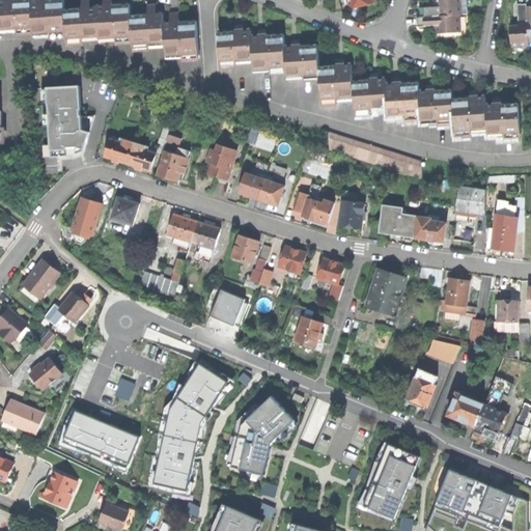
[(0,0),(0,31),(33,29),(31,1),(30,0),(0,0)]
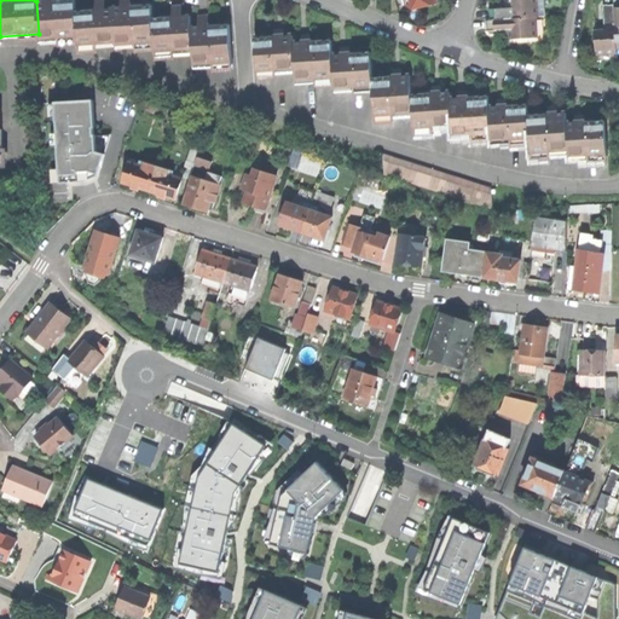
[(47,0),(44,0),(36,1),(39,34),(39,41),(77,39),(75,10),(74,0),(47,0)]
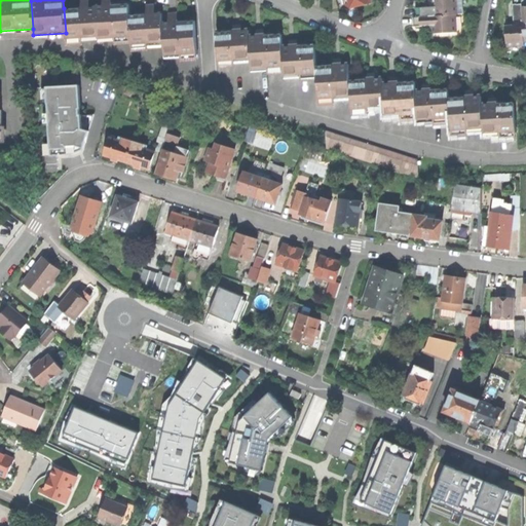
[(457,14),(455,0),(437,0),(438,7),(434,7),(416,8),(416,17),(455,14),(457,14)]
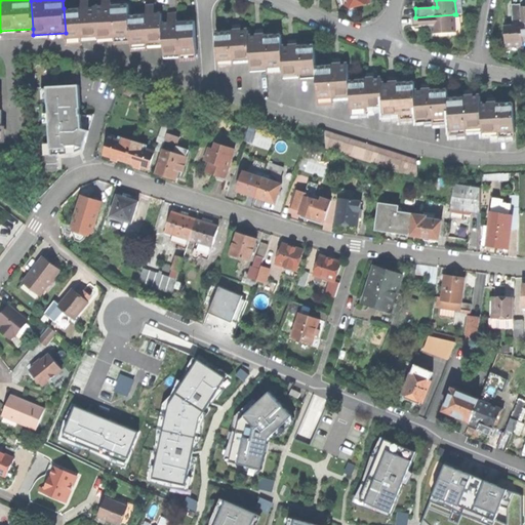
[(522,40),(521,3),(516,3),(512,4),(513,22),(513,25),(505,26),(506,45),(523,44),(522,40)]
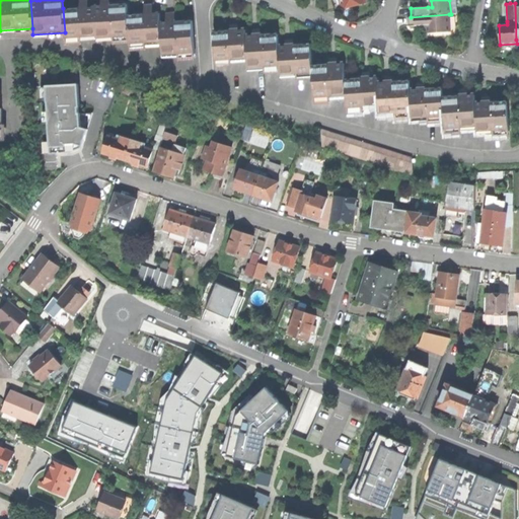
[(100,6),(94,6),(96,38),(96,41),(128,39),(127,15),(126,4),(108,5),(100,6)]
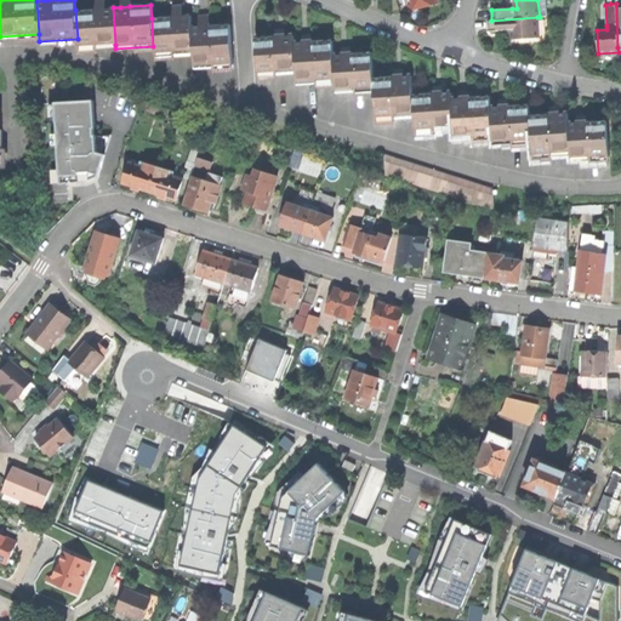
[(171,6),(172,17),(182,16),(181,5),(176,5),(171,6)]
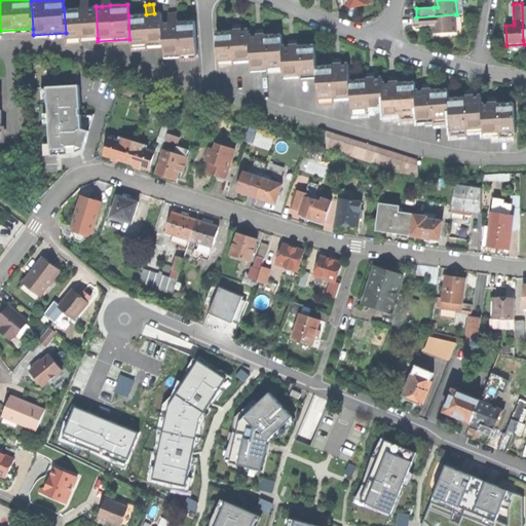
[(80,7),(64,8),(66,33),(66,40),(98,38),(96,6),(88,7),(80,7)]
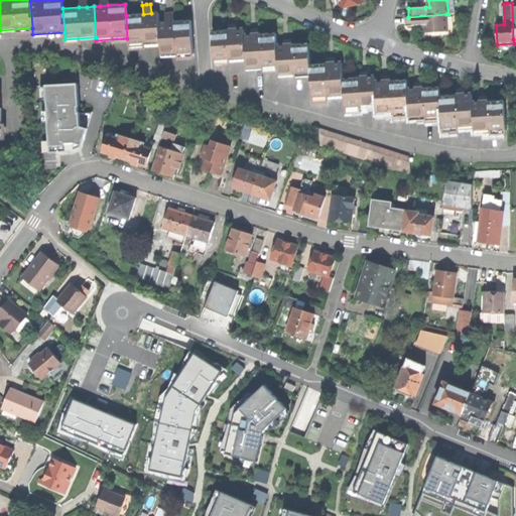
[(165,12),(165,21),(173,21),(172,12),(168,12),(165,12)]
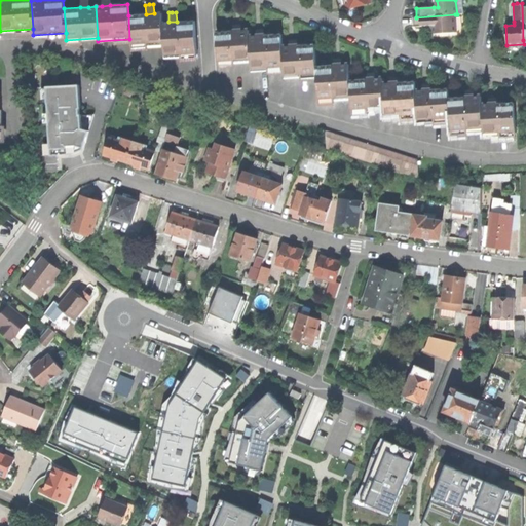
[(146,14),(128,15),(129,39),(130,46),(162,44),(161,23),(161,13),(154,13),(146,14)]
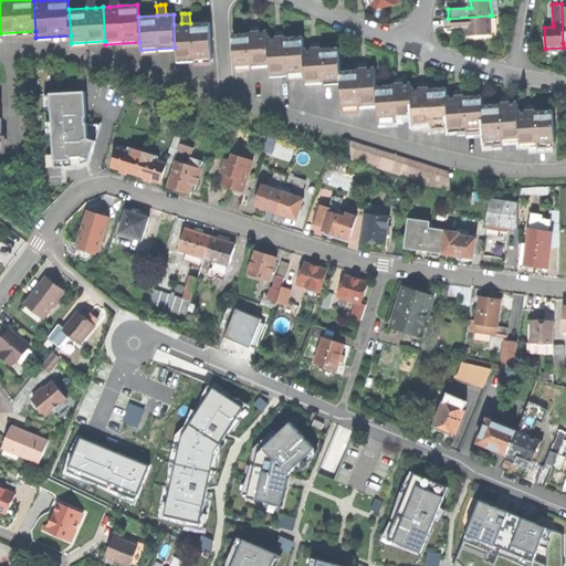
[(492,35),(490,16),(448,19),(446,19),(446,30),(465,28),(470,28),(471,37),(492,35)]
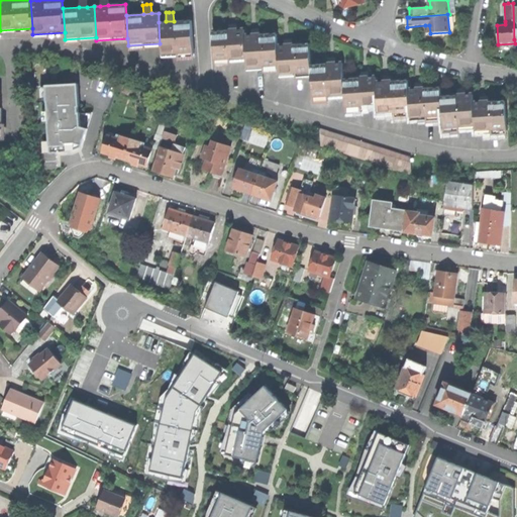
[(166,21),(159,22),(160,43),(161,57),(193,55),(191,20),(174,21),(166,21)]
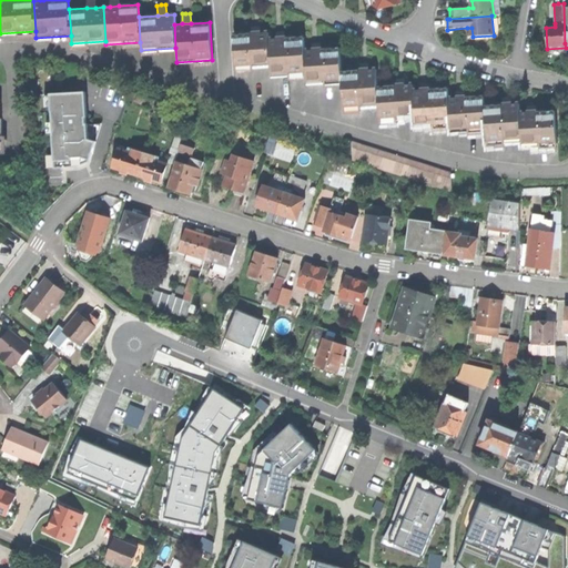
[(234,34),(235,68),(271,67),(269,39),(269,32),(261,33),(252,33),(234,34)]
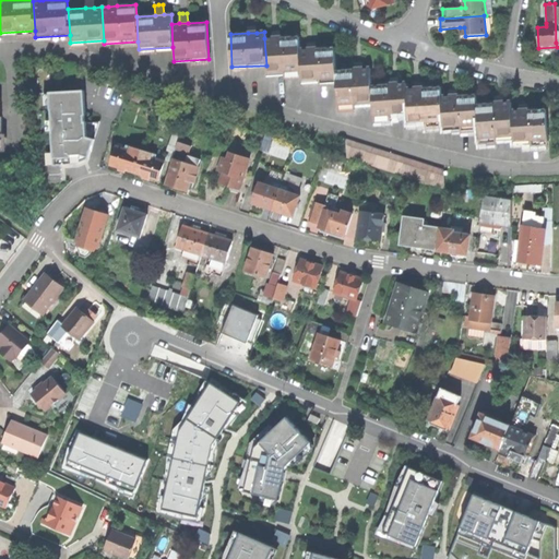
[(272,38),(264,38),(266,66),(266,76),(301,74),(300,49),(299,36),(281,37),(272,38)]
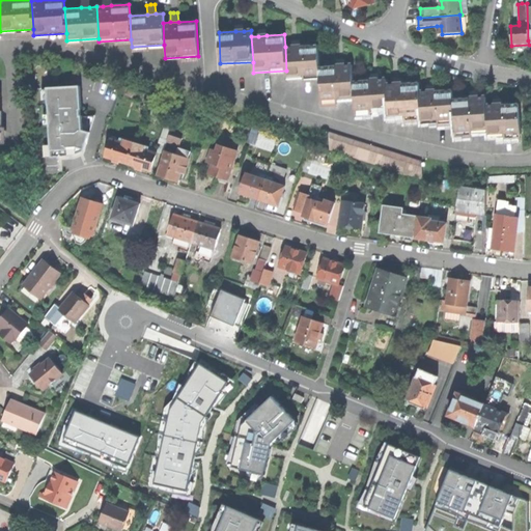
[(291,47),(285,47),(286,71),(286,79),(319,77),(319,67),(318,45),(300,46),(291,47)]
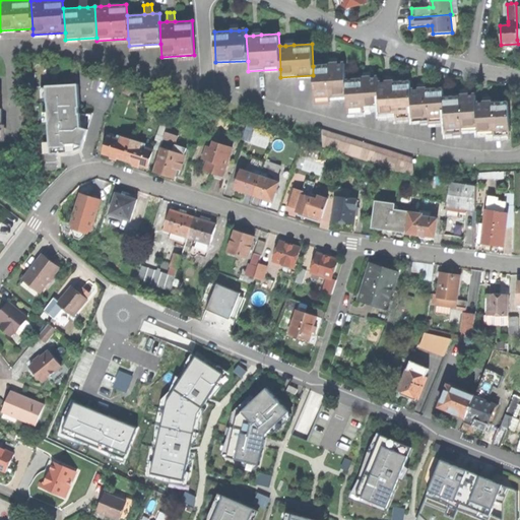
[(329,65),(313,66),(313,75),(315,100),(346,99),(345,79),(344,64),(337,64),(329,65)]
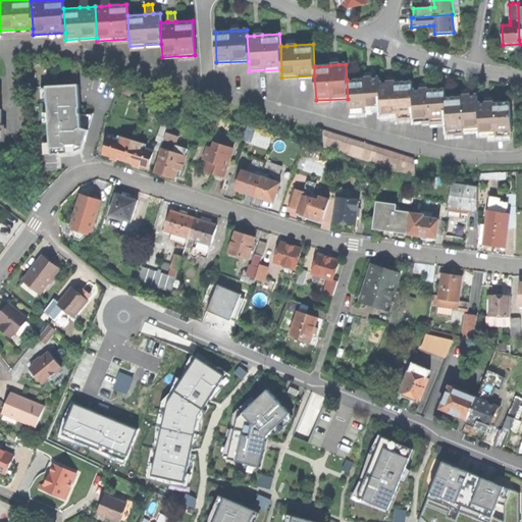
[(364,79),(347,80),(348,99),(349,111),(381,109),(379,84),(379,79),(372,79),(364,79)]
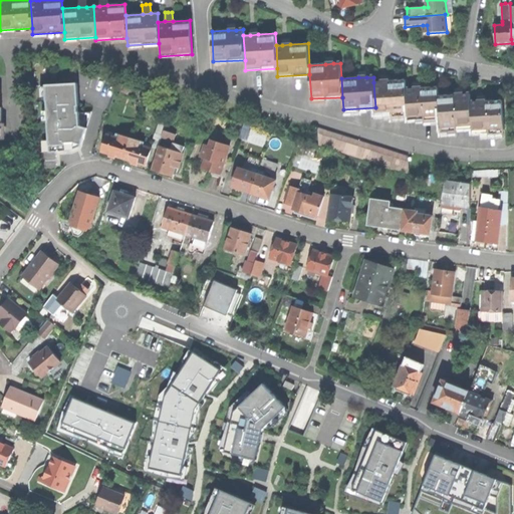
[(380,82),(373,82),(375,107),(375,116),(408,114),(407,89),(406,80),(389,81),(380,82)]
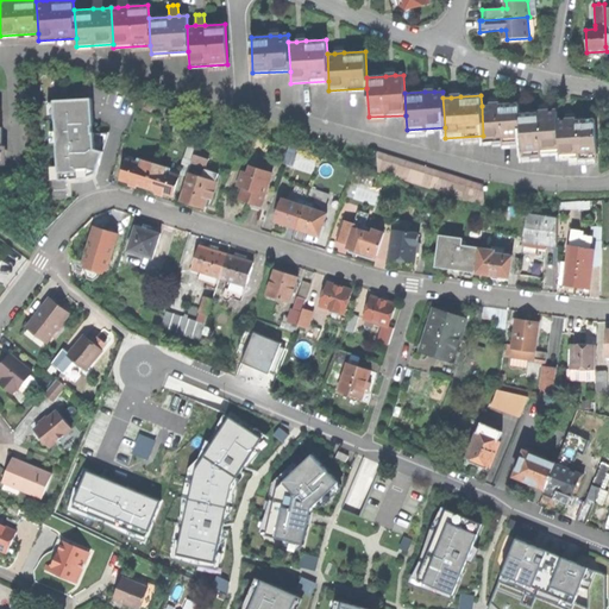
[(51,101),(56,179),(80,177),(94,171),(101,151),(92,148),(92,133),(89,99),(51,101)]
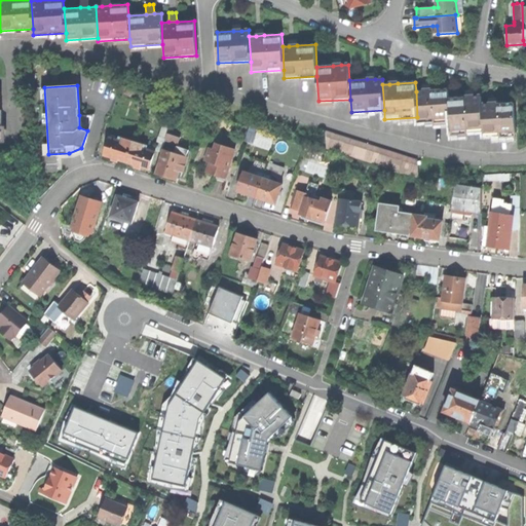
[(422,91),(416,91),(417,117),(417,122),(450,120),(448,99),(448,89),(430,90),(422,91)]
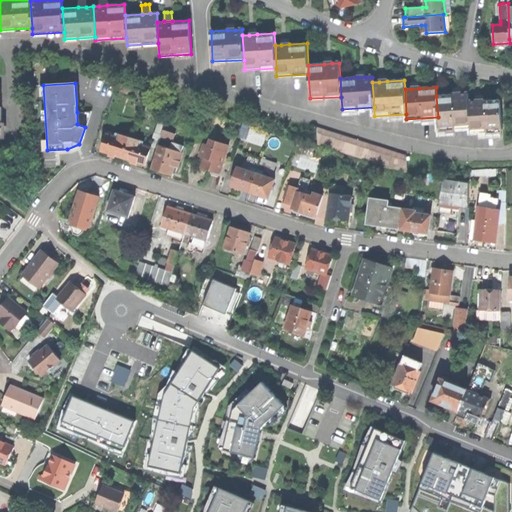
[(453,95),(436,96),(438,117),(439,130),(470,128),(469,102),(468,94),(461,95),(453,95)]
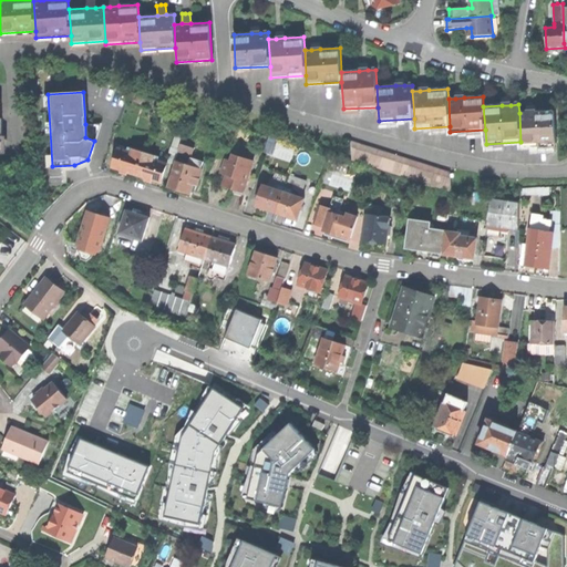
[(527,113),(519,113),(521,142),(521,146),(556,144),(554,111),(535,112),(527,113)]
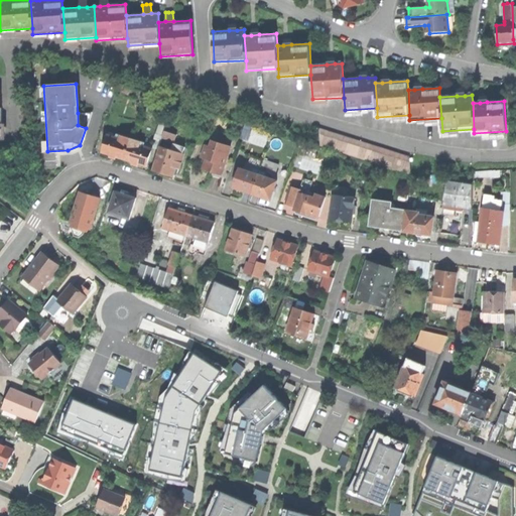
[(92,112),(78,113),(78,125),(86,128),(92,112)]
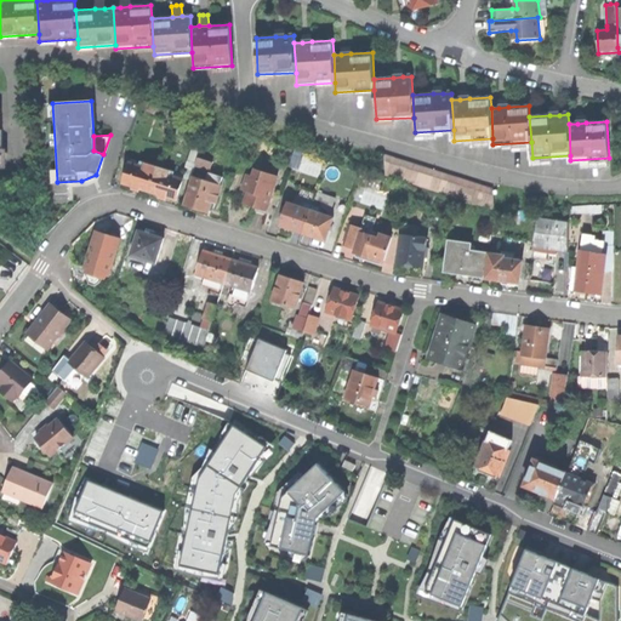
[(288,166),(296,169),(302,149),(294,147),(288,166)]
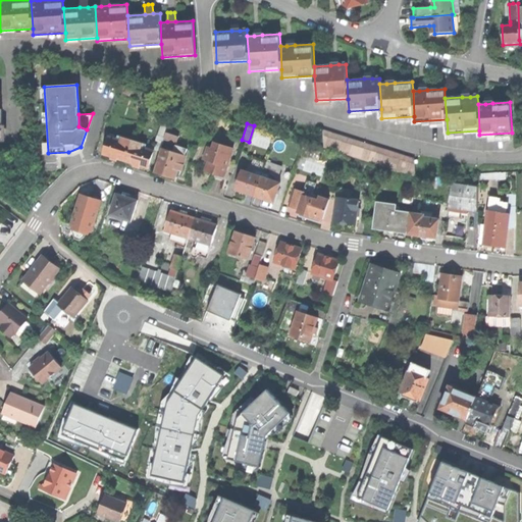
[(156,141),(163,143),(164,138),(166,132),(167,127),(161,125),(156,141)]
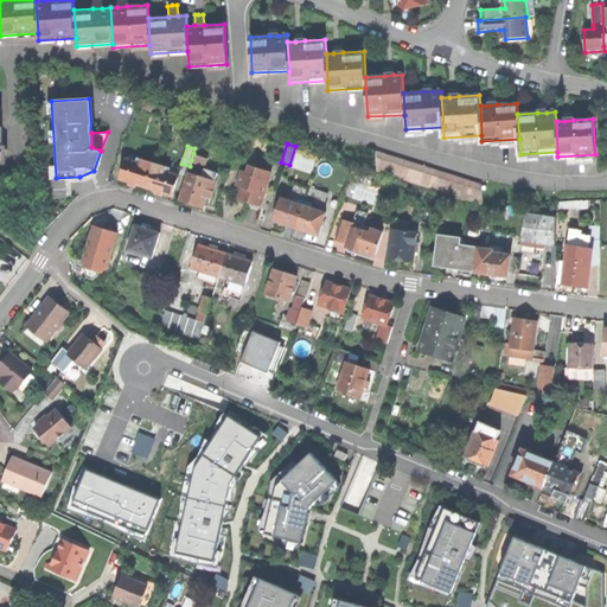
[(208,157),(193,153),(191,160),(205,165),(208,157)]
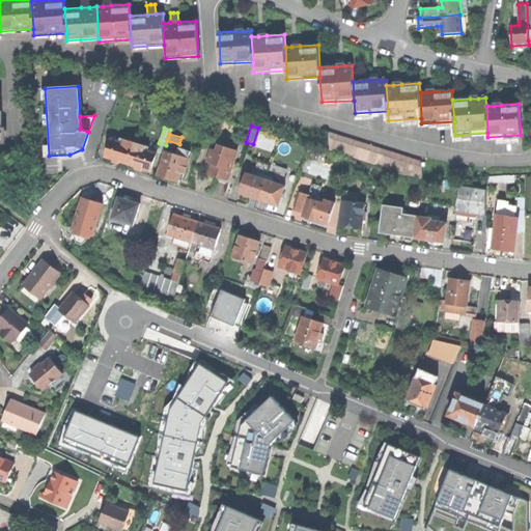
[(329,152),(338,152),(337,138),(337,136),(329,136),(329,152)]
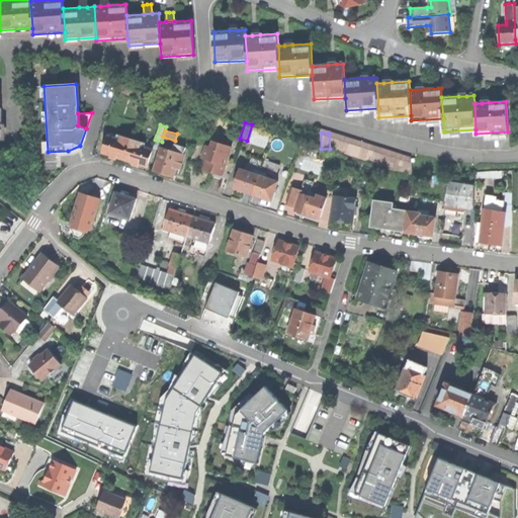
[(117,157),(125,159),(132,139),(121,135),(120,139),(107,135),(102,152),(110,155),(110,156),(112,157),(116,158),(117,157)]
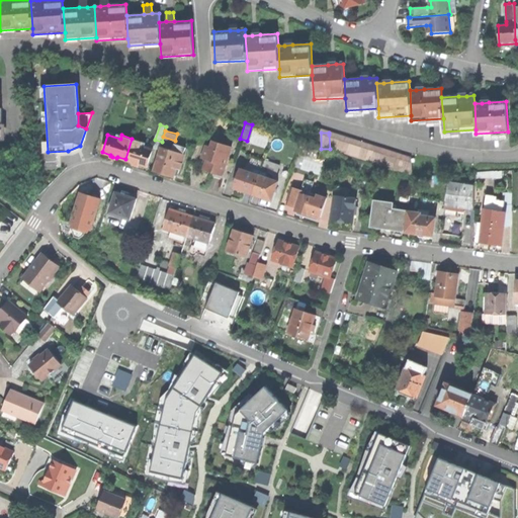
[(337,135),(329,135),(330,149),(330,152),(338,152),(337,138),(337,135)]
